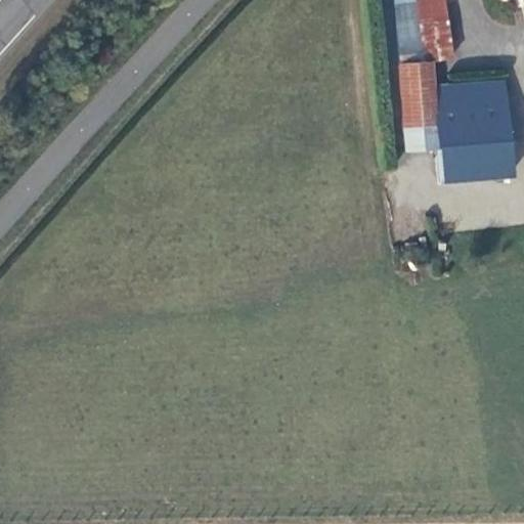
[(428,49),(429,59),(456,55),(443,0),(417,0),(418,1),(428,49)]
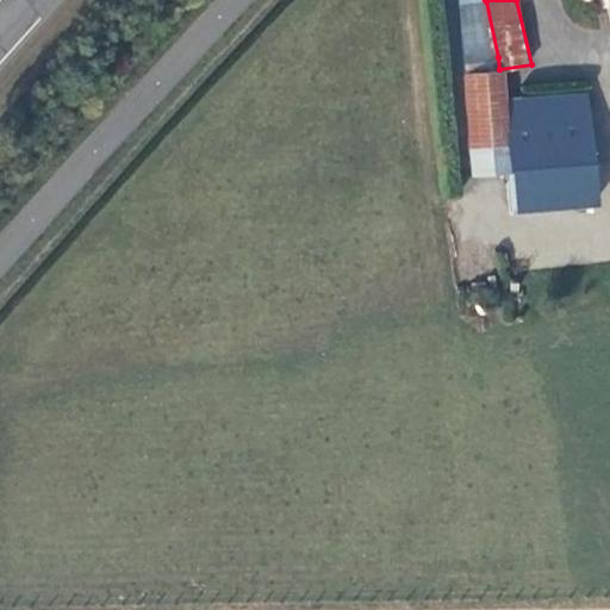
[(456,5),(462,61),(498,57),(486,1),(456,5)]
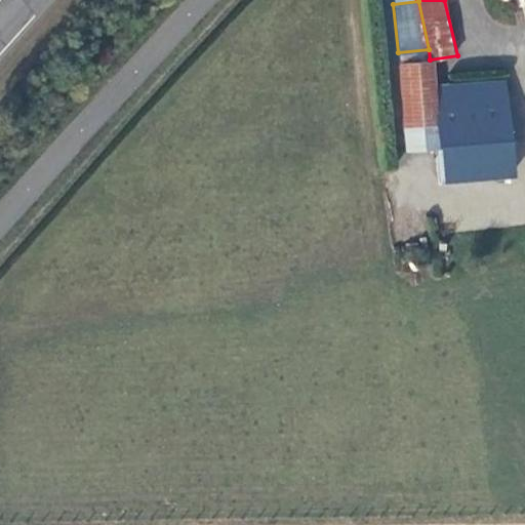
[(425,62),(399,64),(405,126),(430,125),(425,62)]
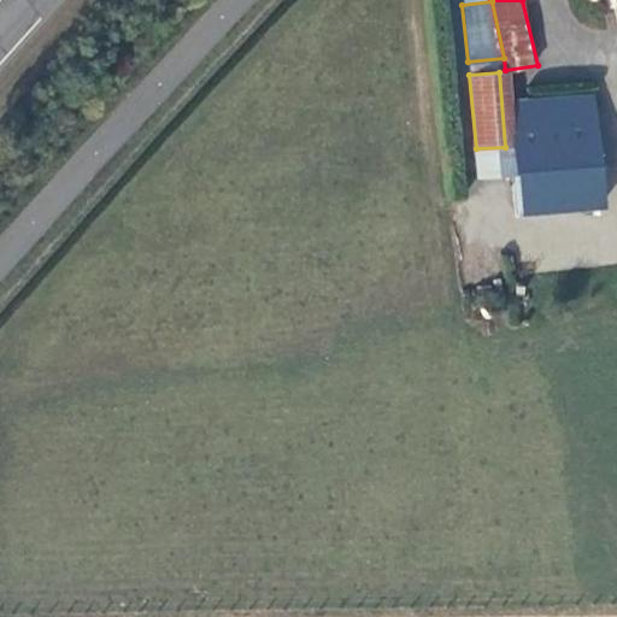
[(511,99),(512,130),(594,125),(591,93),(511,99)]
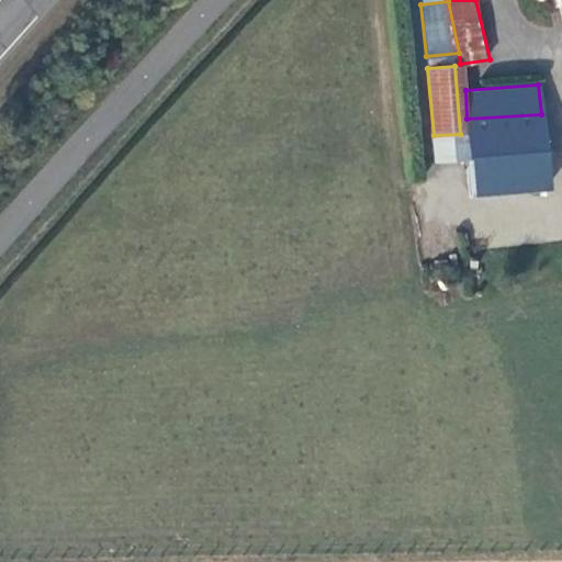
[(467,119),(468,134),(470,156),(546,149),(541,114),(467,119)]
